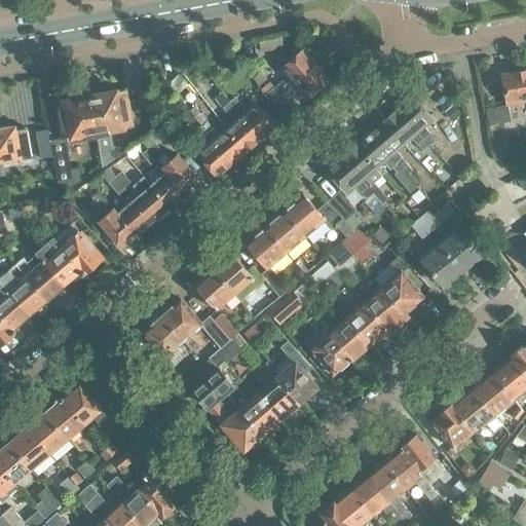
[(274,49),(284,48),(282,36),(272,38),(274,49)]
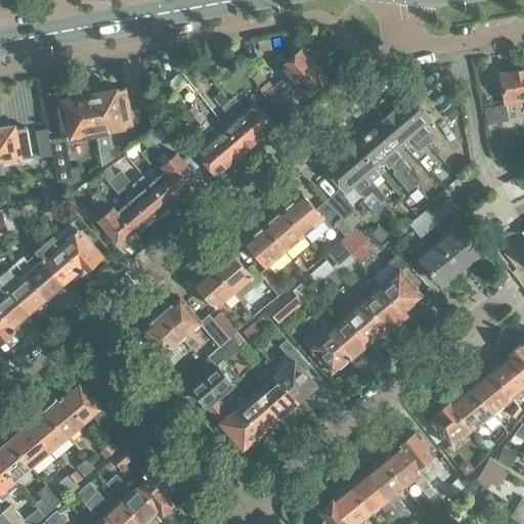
[(269,101),(271,100),(315,64),(302,49),(279,69),(286,76),(272,86),(263,94),(269,101)]
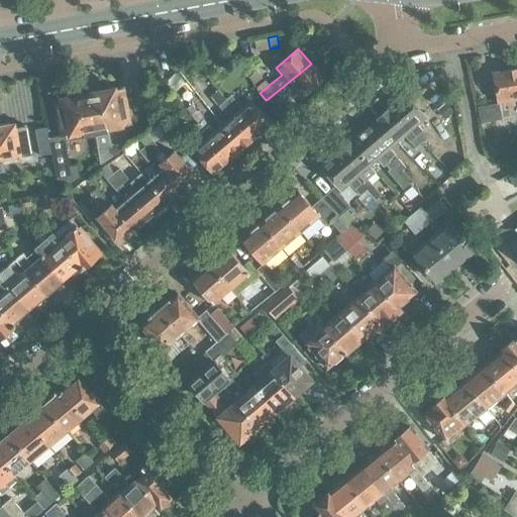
[(300,97),(308,91),(323,78),(311,64),(268,99),(273,106),(293,89),(300,97)]
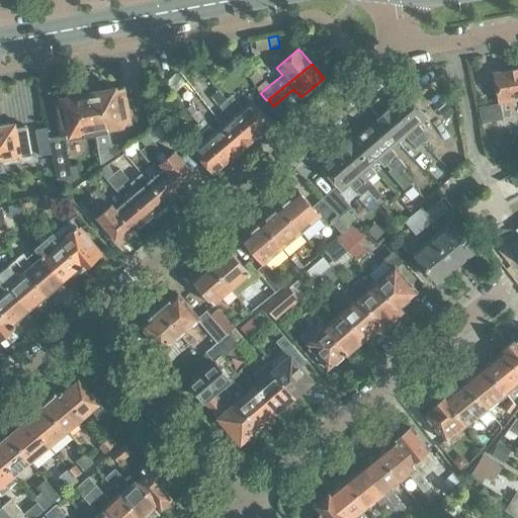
[(517,70),(495,74),(500,100),(503,119),(511,117),(510,108),(506,109),(505,102),(517,99),(517,70)]
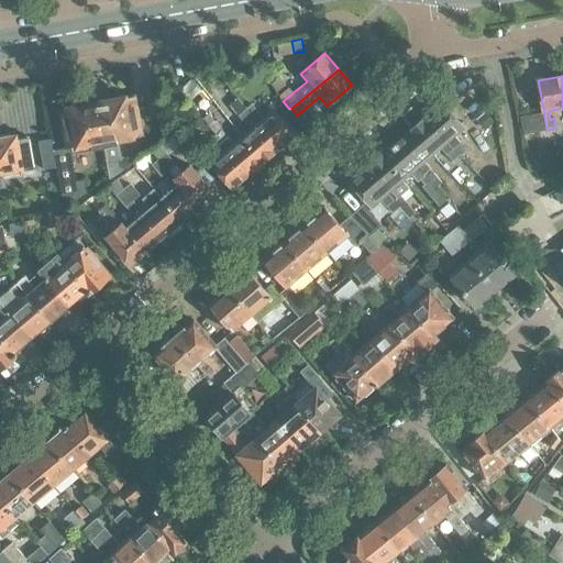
[(136,134),(134,124),(140,123),(135,100),(130,96),(98,102),(105,142),(110,176),(124,167),(119,143),(125,142),(125,140),(134,138),(134,135),(136,134)]
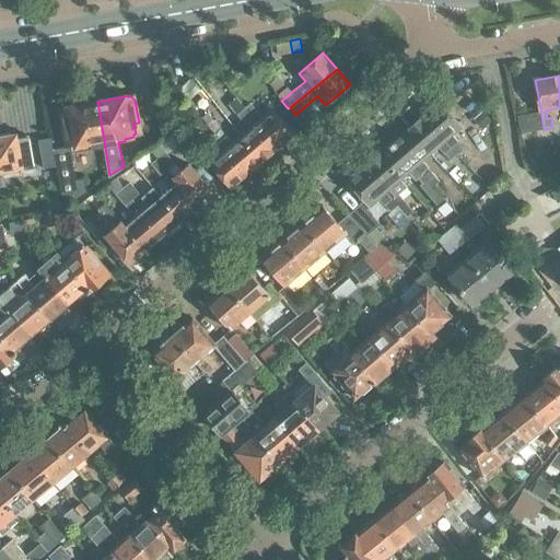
[(235,96),(228,103),(236,114),(242,120),(245,118),(252,127),(241,136),(260,160),(277,147),(244,106),(235,96)]
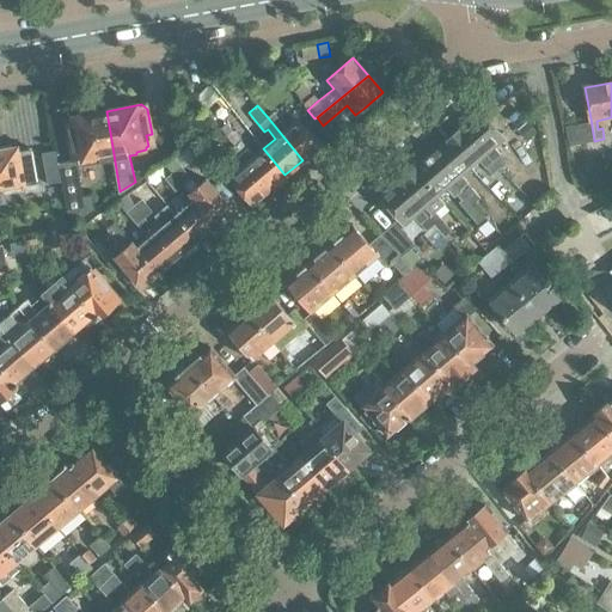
[(72,123),(78,159),(78,160),(114,154),(106,111),(77,116),(72,123)]
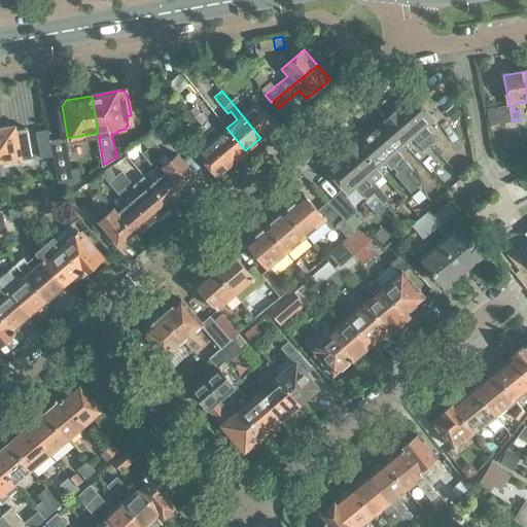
[(234,96),(230,100),(260,138),(266,133),(275,126),(254,103),(246,110),(241,104),(234,96)]
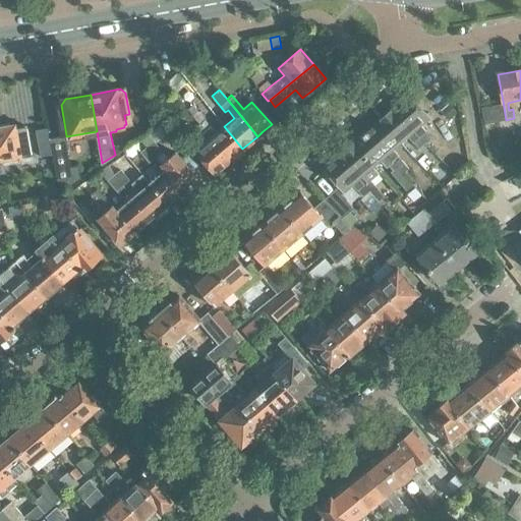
[(409,96),(395,107),(425,143),(431,138),(426,132),(426,131),(421,125),(428,119),(409,96)]
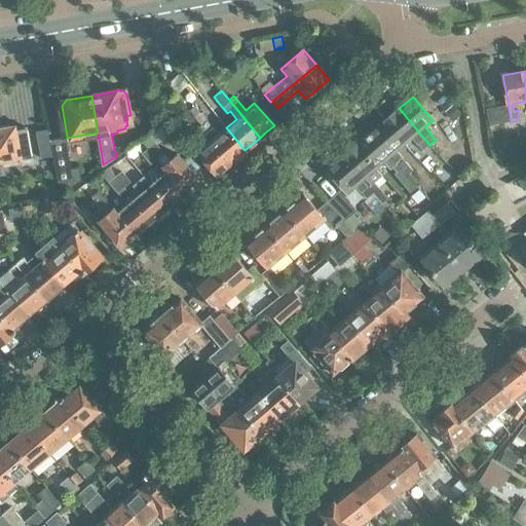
[(399,108),(398,110),(383,121),(404,146),(412,139),(417,145),(418,144),(423,150),(429,145),(399,108)]
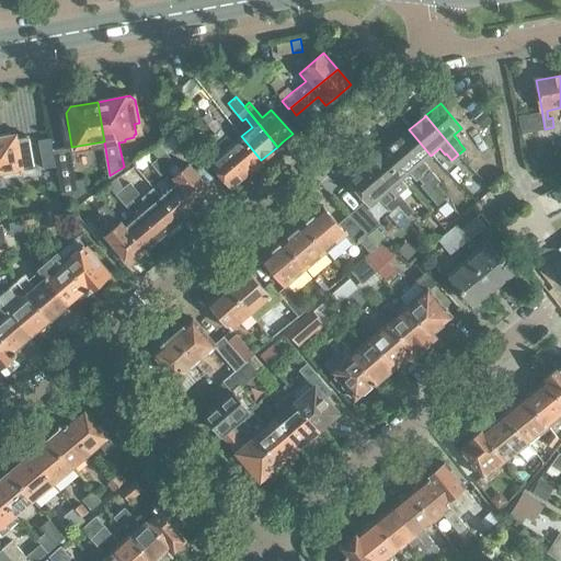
[(220,129),(215,135),(219,140),(245,173),(261,160),(241,136),(235,141),(232,142),(226,134),(225,135),(220,129)]
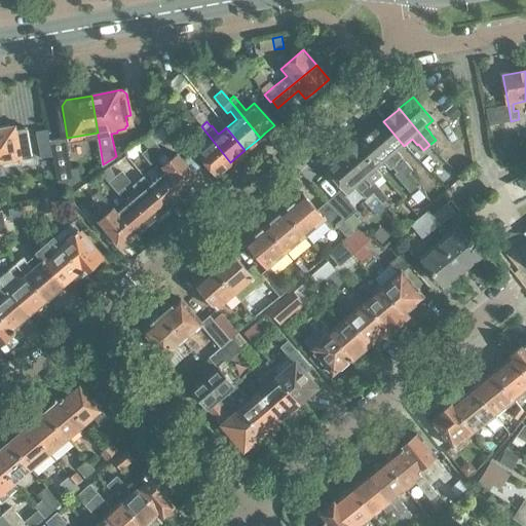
[(398,151),(404,146),(383,121),(370,133),(406,174),(413,168),(398,151)]
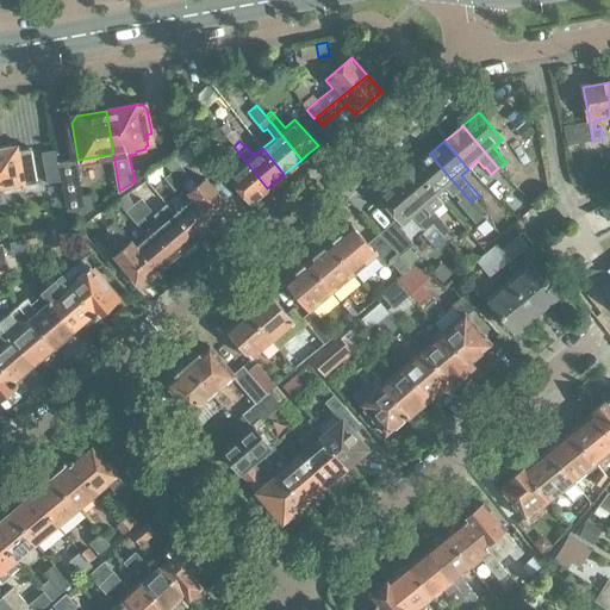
[(0,175),(2,187),(2,191),(38,184),(32,147),(17,149),(17,147),(13,148),(10,145),(0,147),(0,175)]
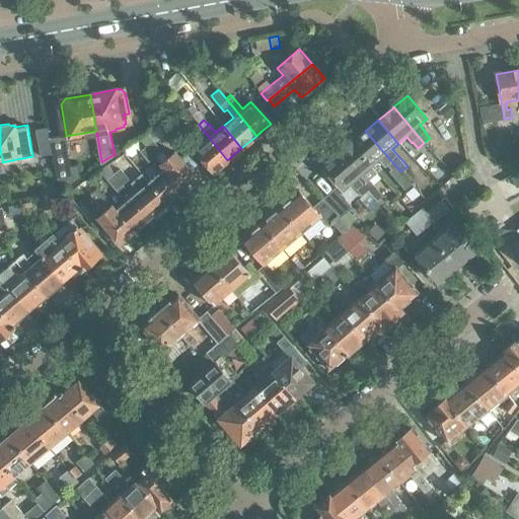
[(199,125),(192,130),(196,136),(203,143),(195,150),(213,172),(227,160),(203,130),(199,125)]
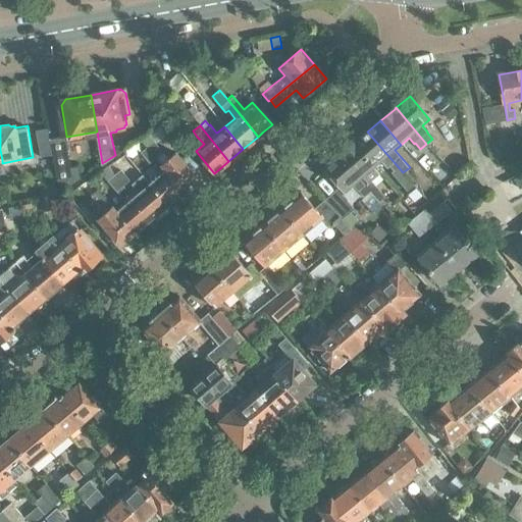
[(42,156),(52,154),(50,139),(49,132),(48,128),(37,131),(42,156)]
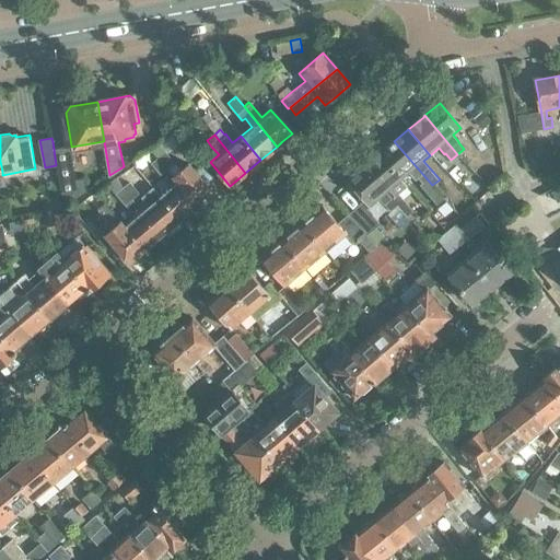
[(394,141),(378,154),(407,187),(417,179),(420,184),(419,184),(436,205),(444,198),(432,185),(394,141)]
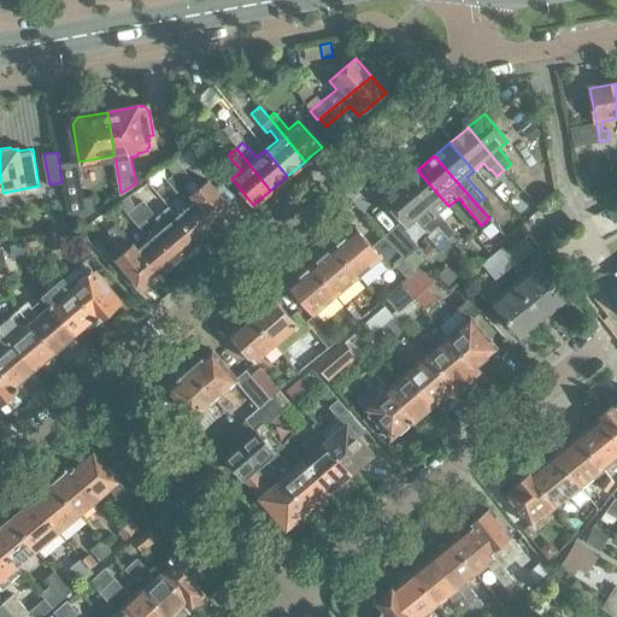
[(78,160),(59,164),(62,182),(70,227),(95,209),(93,194),(84,195),(78,162),(78,160)]
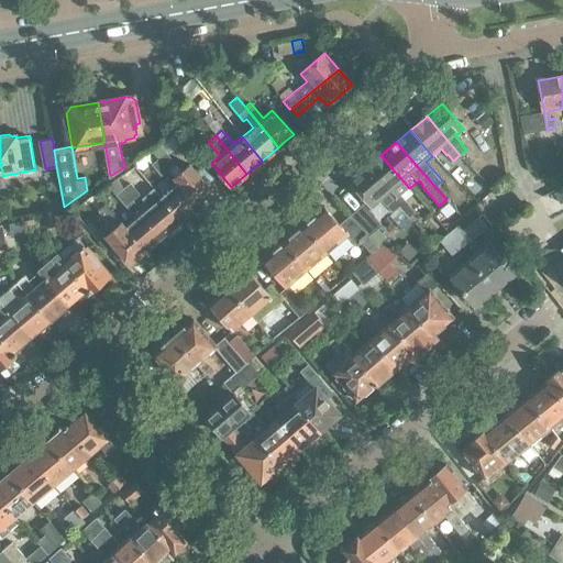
[(164,155),(157,161),(166,172),(167,170),(173,165),(164,155)]
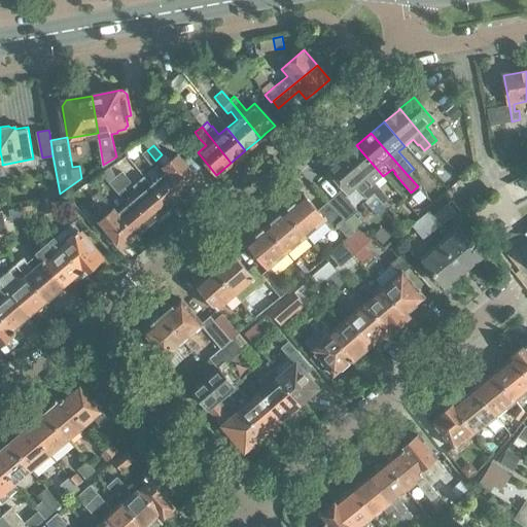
[(342,156),(374,194),(382,204),(388,199),(375,183),(383,176),(356,145),(342,156)]
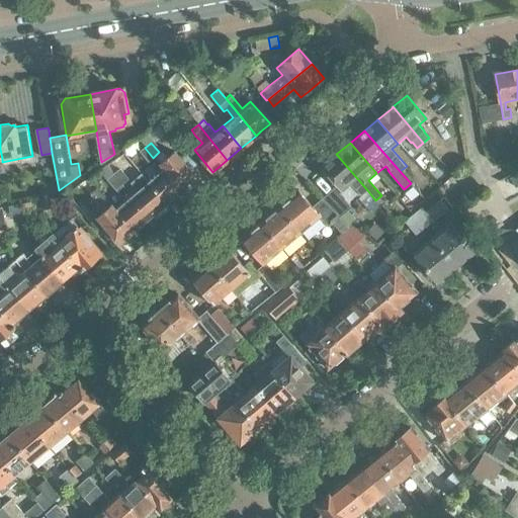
[(140,152),(139,153),(147,163),(149,162),(153,158),(145,148),(140,152)]
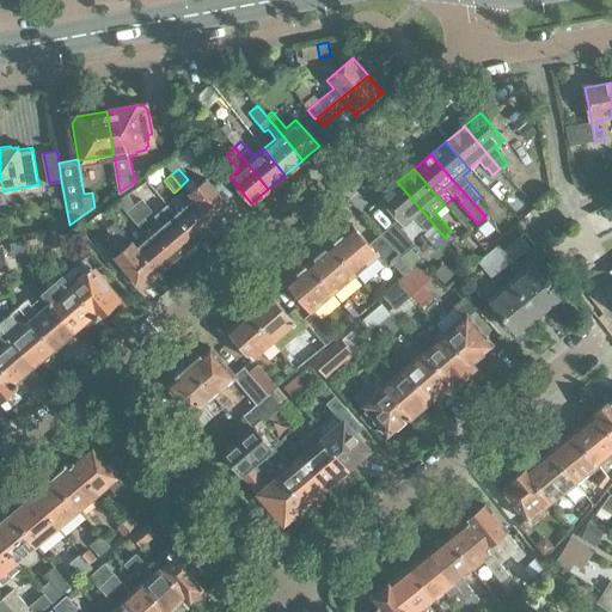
[(185,189),(184,190),(220,231),(233,220),(228,214),(233,210),(206,179),(191,193),(188,188),(185,189)]
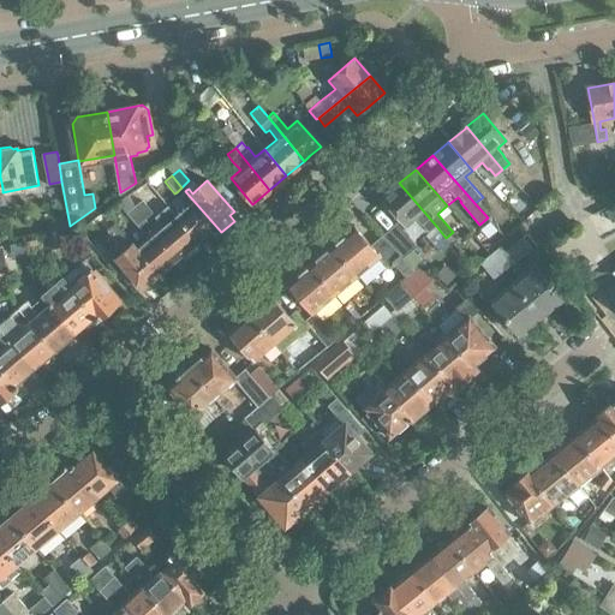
[(436,226),(399,183),(381,198),(405,225),(415,216),(428,232),(436,226)]
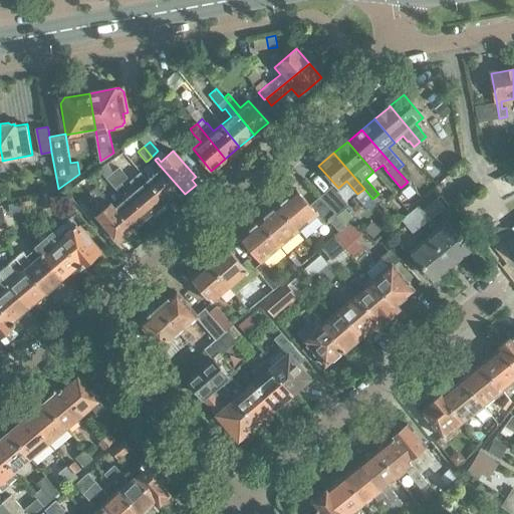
[(158,169),(146,179),(165,202),(177,193),(181,198),(185,194),(155,160),(153,162),(158,169)]
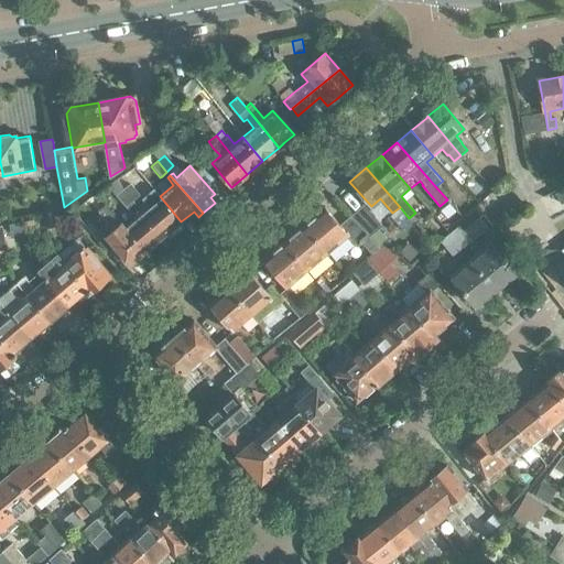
[(131,184),(117,196),(126,206),(131,201),(132,199),(139,194),(131,184)]
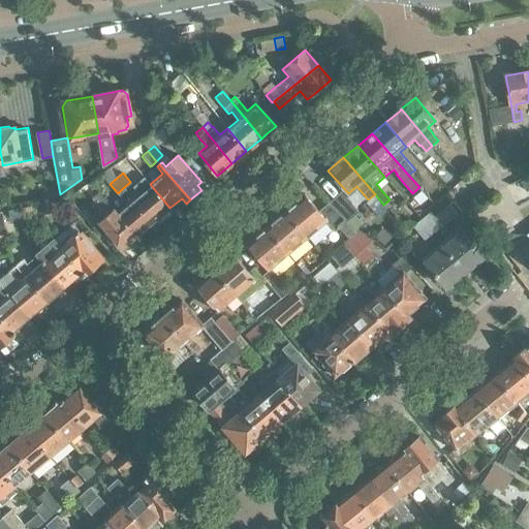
[(143,177),(133,185),(141,193),(133,198),(154,222),(169,208),(150,184),(143,177)]
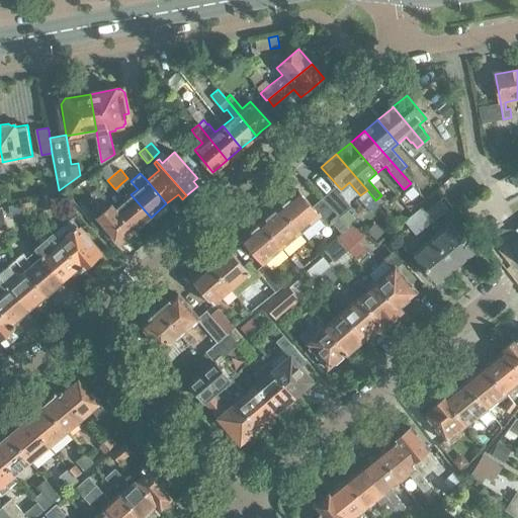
[(120,184),(115,189),(124,200),(115,208),(135,231),(151,218),(131,194),(121,183),(120,184)]
